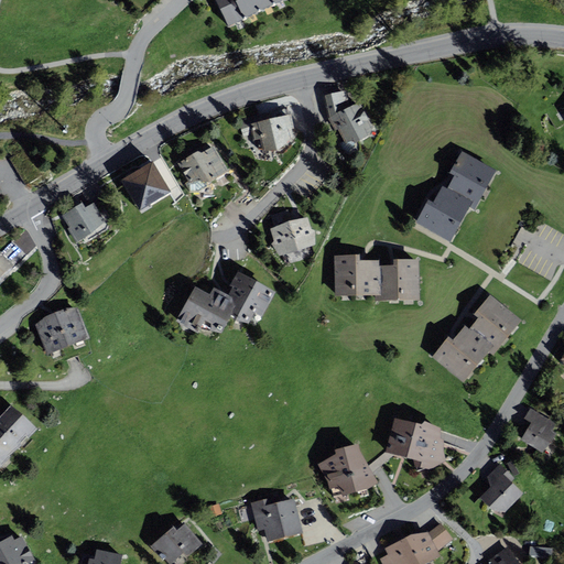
[(217,0),(229,24),(278,0),(217,0)]
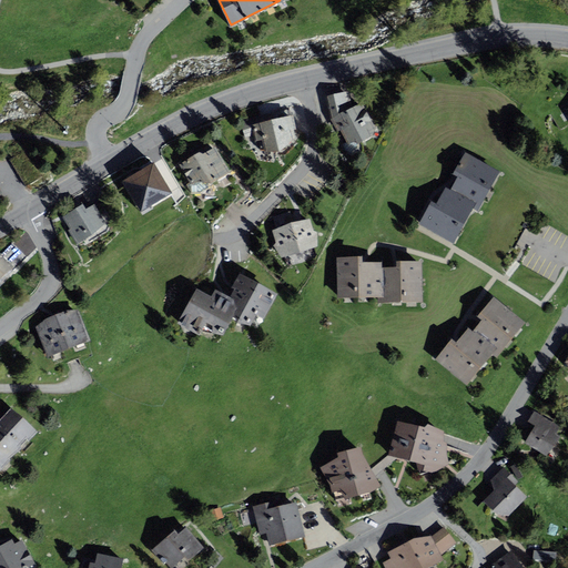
[(375,129),(362,102),(353,108),(350,92),(325,97),(334,131),(342,131),(347,144),(355,141),(357,144),(373,137),(375,129)]
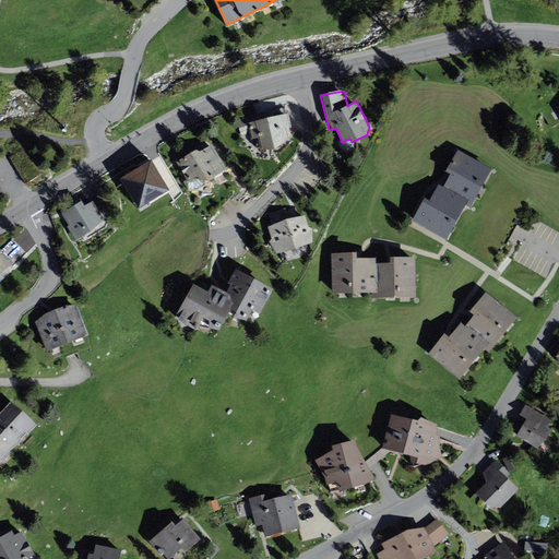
[(251,139),(258,138),(261,150),(274,150),(290,135),(289,128),(292,127),(289,114),(248,123),(251,139)]
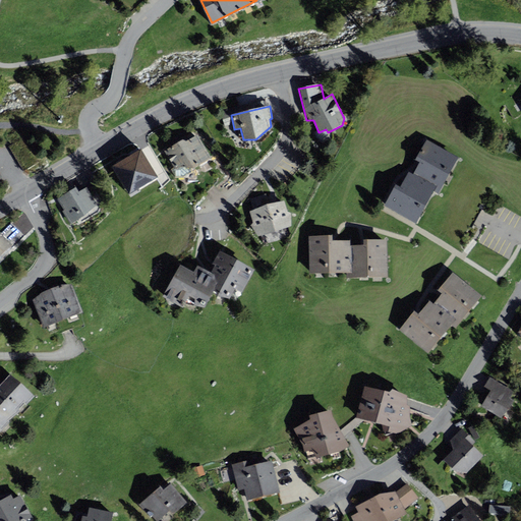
[(211,158),(197,134),(186,141),(183,139),(165,151),(175,169),(192,168),(211,158)]
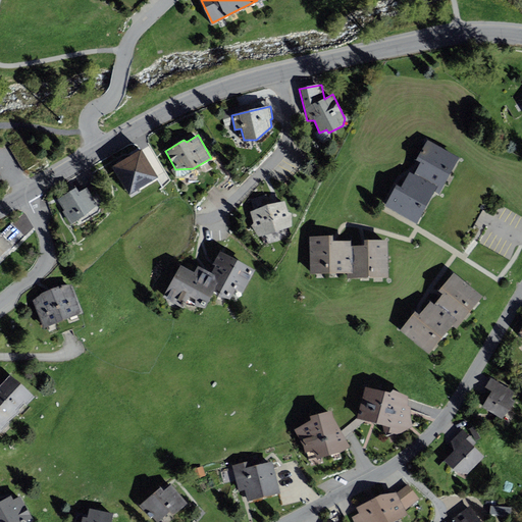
[(460,157),(427,140),(416,160),(420,162),(414,174),(437,187),(434,192),(439,194),(460,157)]
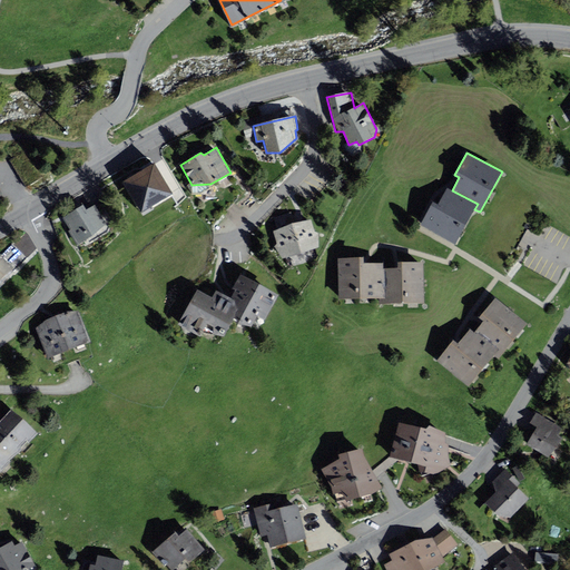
[(154,164),(123,183),(141,213),(173,195),(154,164)]
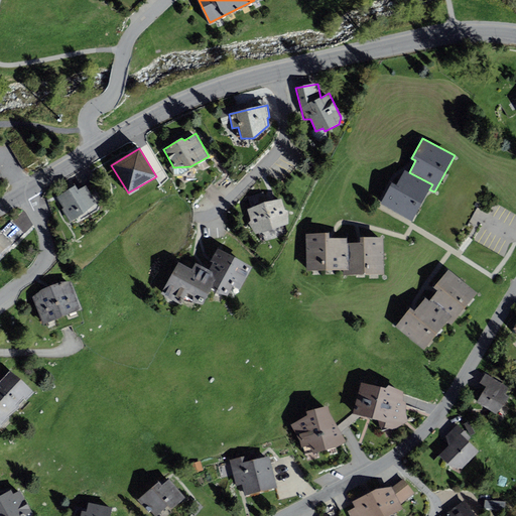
[(381,204),(412,221),(429,189),(432,184),(409,172),(405,169),(396,184),(392,182),(381,204)]
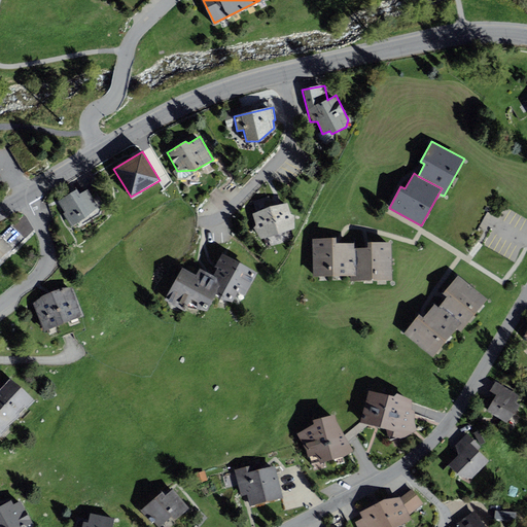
[(77,189),(58,202),(71,227),(98,207),(89,189),(80,195),(77,189)]
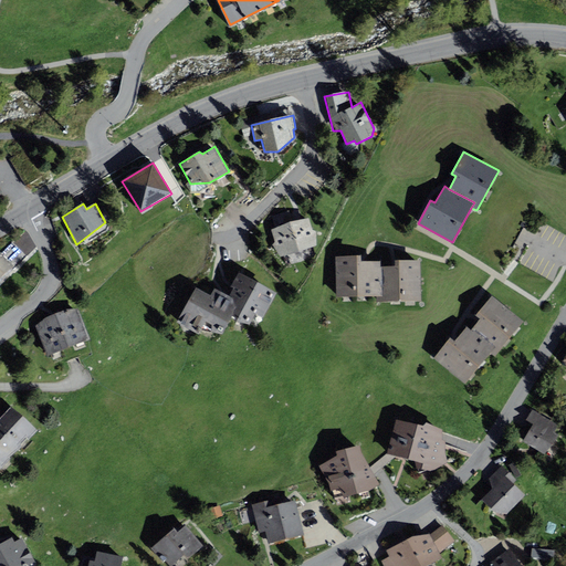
[(312,231),(308,219),(294,220),(289,210),(272,216),(275,228),(271,230),(275,243),(272,245),(279,257),(316,245),(316,231),(312,231)]
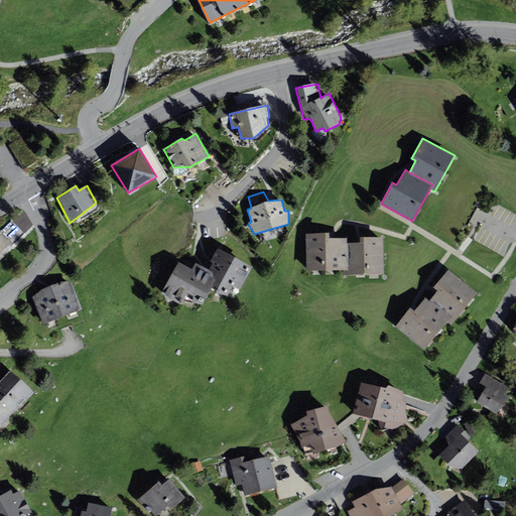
[(0,230),(0,253),(10,244),(12,245),(24,233),(11,220),(1,231),(0,230)]
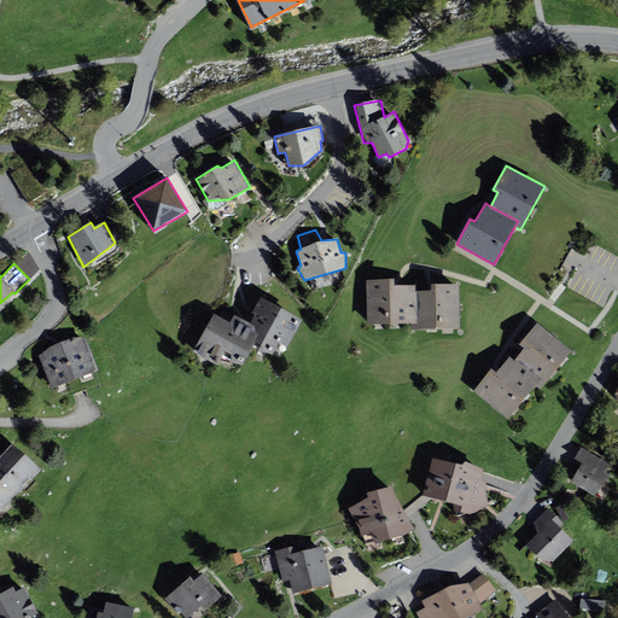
[(367,325),(410,324),(417,324),(417,291),(417,285),(397,285),(395,285),(395,279),(366,280),(367,325)]
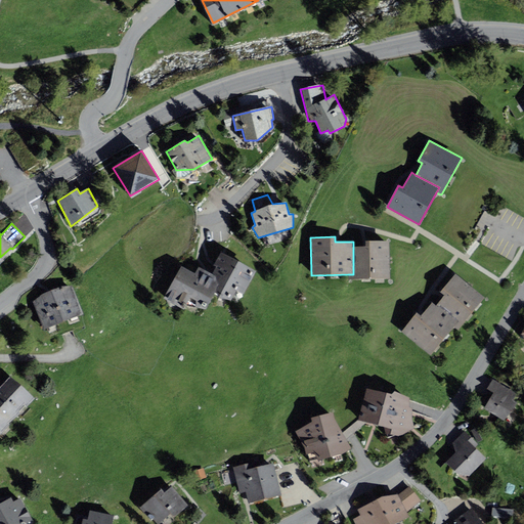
[(365,247),(353,247),(353,274),(348,274),(348,280),(390,279),(390,241),(365,241),(365,247)]
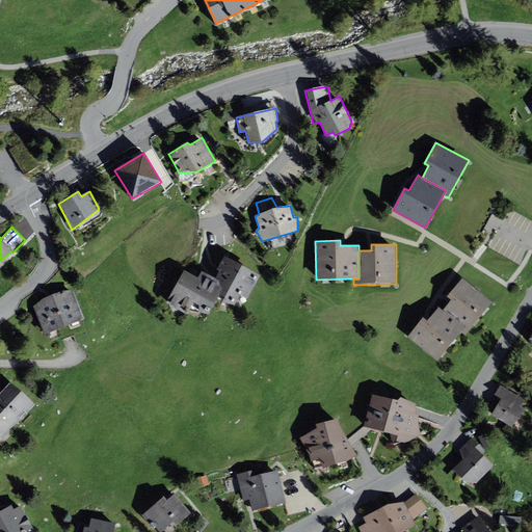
[(235,306),(240,295),(247,299),(260,275),(224,256),(216,269),(219,271),(215,278),(225,284),(219,296),(235,306)]
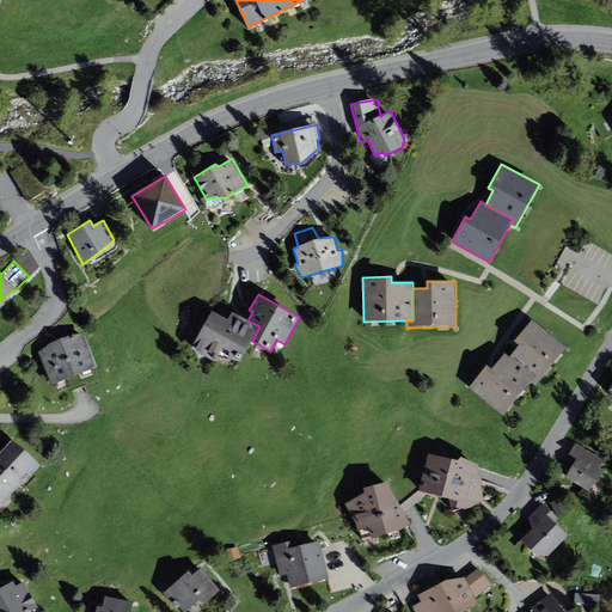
[(228,319),(212,311),(191,348),(215,361),(216,357),(240,361),(252,341),(259,326),(248,320),(232,312),(228,319)]
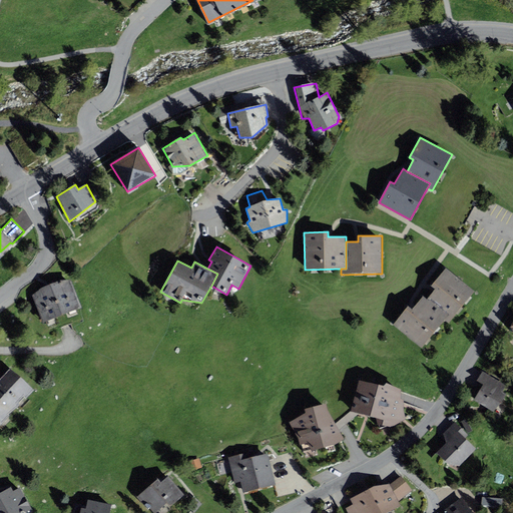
[(431,287),(435,289),(427,300),(448,316),(444,320),(449,324),(475,292),(445,269),(431,287)]
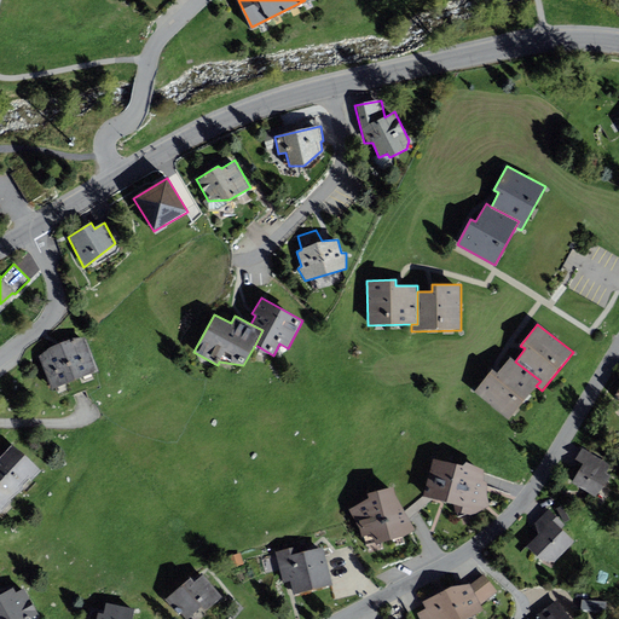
[(50,347),(39,356),(52,389),(99,371),(86,337),(73,337),(50,347)]
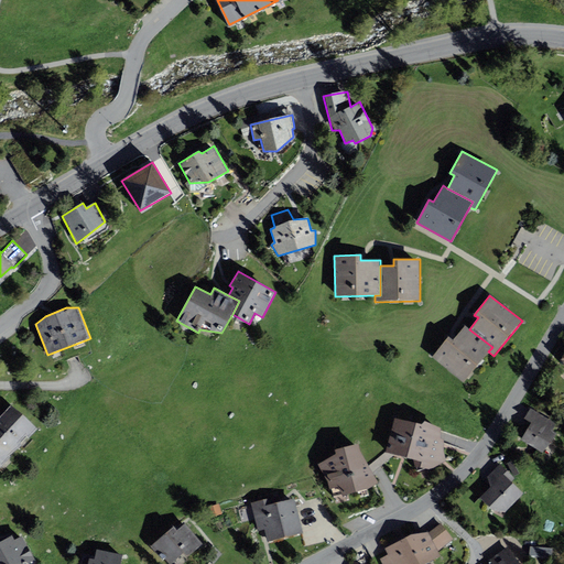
[(448,337),(433,357),(464,382),(488,351),(492,347),(469,329),(465,325),(455,338),(453,340),(448,337)]
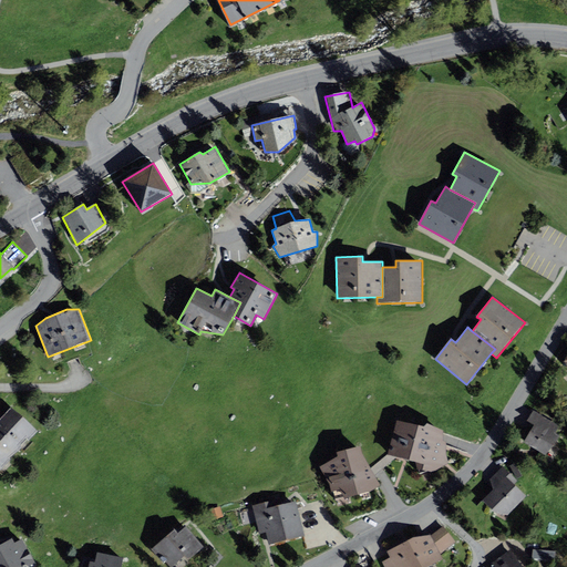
[(0,468),(37,431),(10,406),(0,416),(0,468)]
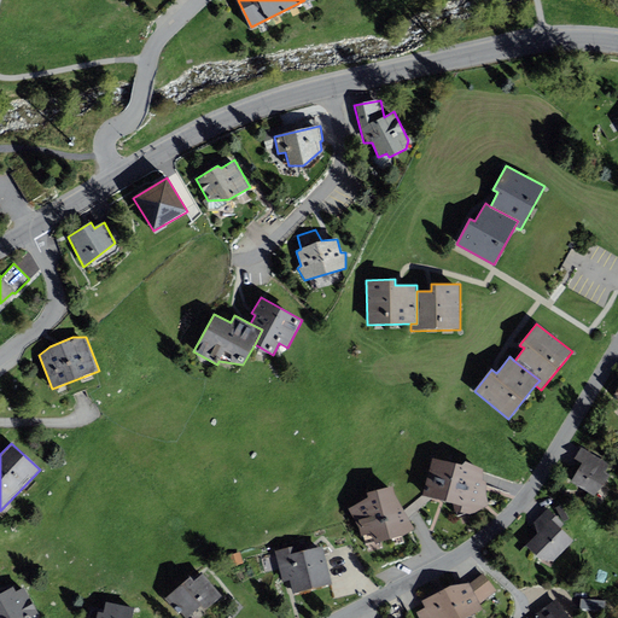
[(575,459),(582,462),(571,482),(595,496),(604,487),(611,474),(605,472),(610,464),(596,456),(581,448),(575,459)]
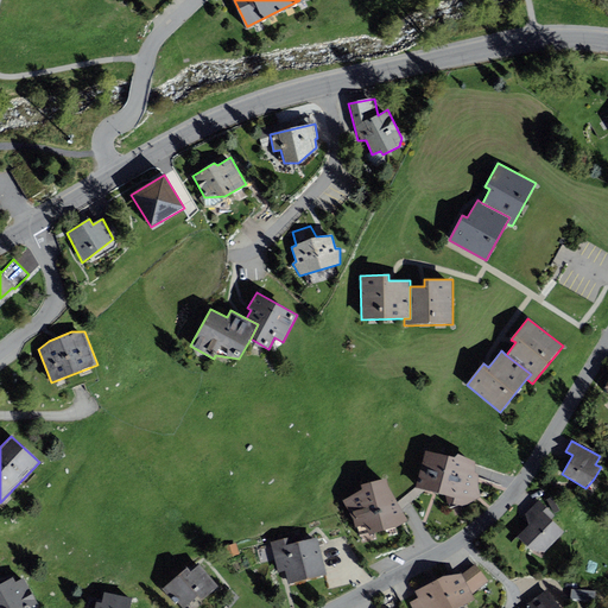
[(480,498),(477,482),(479,474),(475,473),(475,461),(457,454),(455,457),(426,450),(416,487),(445,495),(447,504),(466,505),(480,498)]
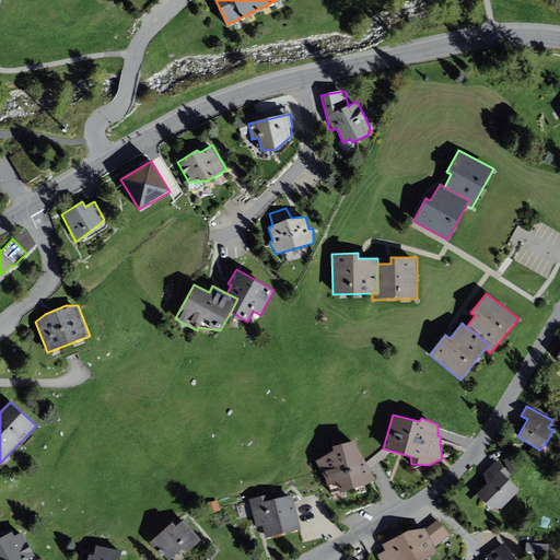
[(328,486),(336,483),(340,492),(366,485),(375,479),(358,447),(357,440),(333,446),(334,451),(315,462),(328,486)]
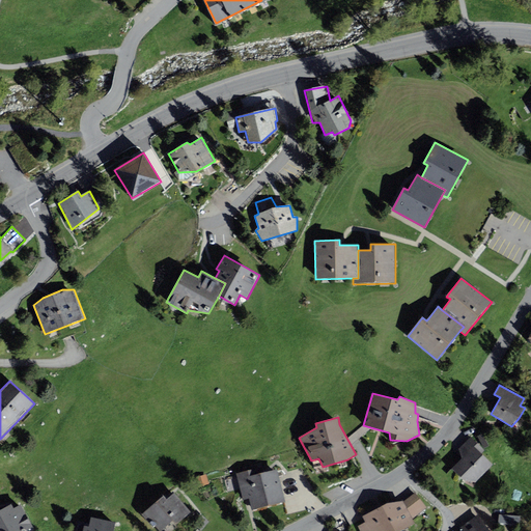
[(471,437),(458,449),(462,458),(452,468),(464,480),(475,482),(493,465),(481,453),(484,450),(471,437)]
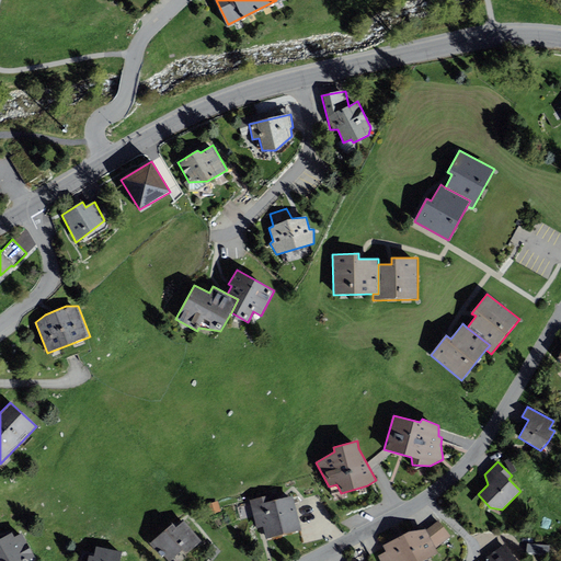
[(301,530),(293,495),(275,500),(273,494),(250,501),(256,529),(263,527),(266,539),(301,530)]
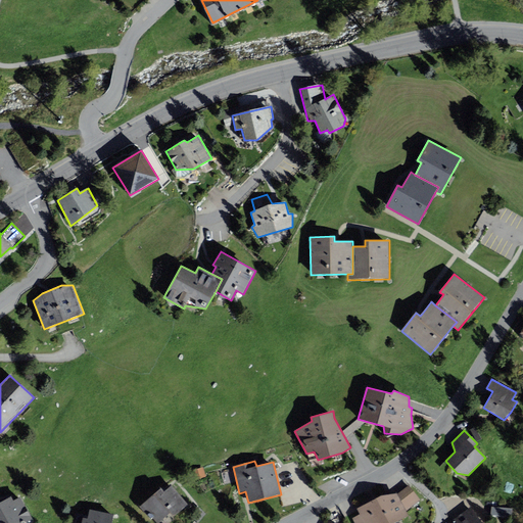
[(172,485),(164,491),(161,488),(140,507),(151,519),(153,517),(158,522),(171,512),(174,516),(188,504),(172,485)]
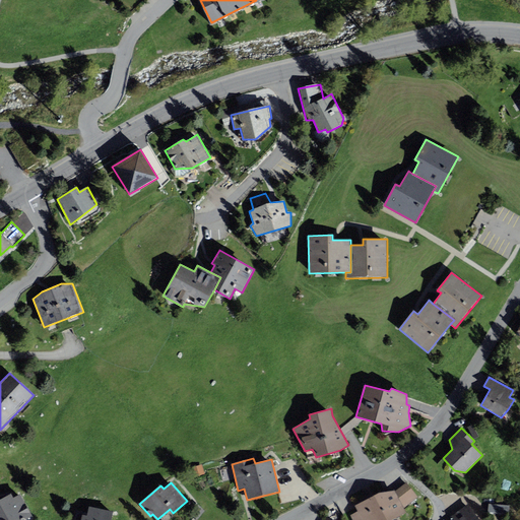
[(406,482),(395,491),(380,493),(354,506),(358,512),(350,515),(352,519),(392,519),(406,513),(404,508),(417,498),(406,482)]
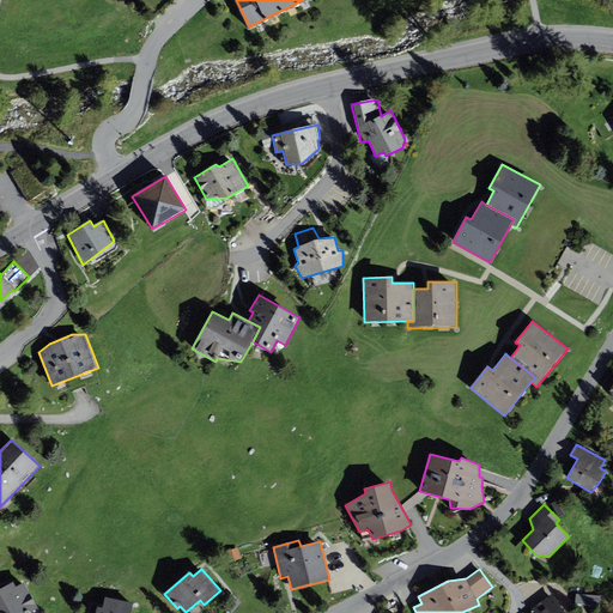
[(6,586),(0,588),(0,612),(29,612),(38,608),(24,582),(16,587),(13,582),(6,586)]
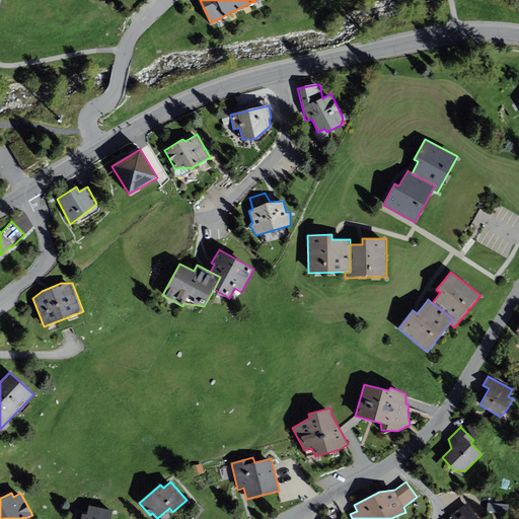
[(451,516),(453,518),(477,518),(466,503),(451,516)]
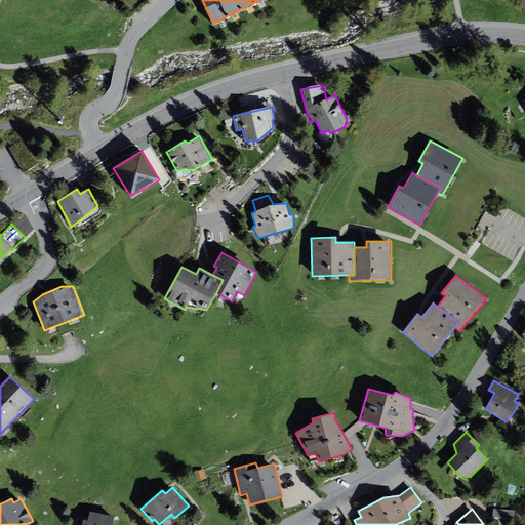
[(83,520),(81,524),(112,524),(114,516),(90,512),(88,521),(83,520)]
